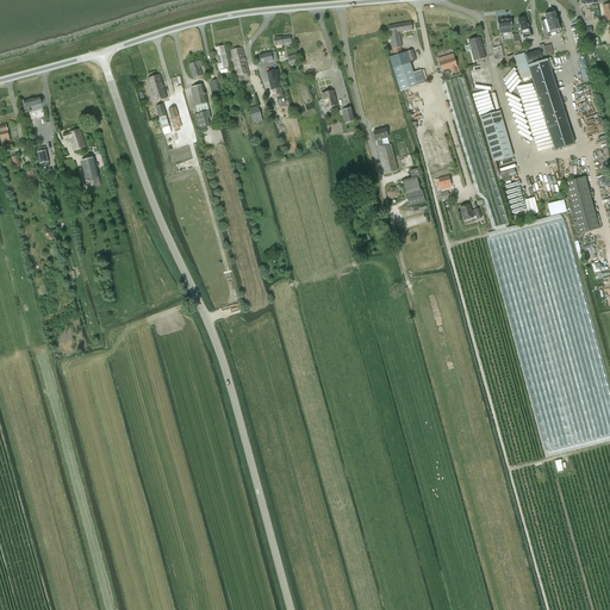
[(541,20),(540,20),(545,38),(562,33),(558,18),(556,18),(554,12),(545,16),(546,19),(541,20)]
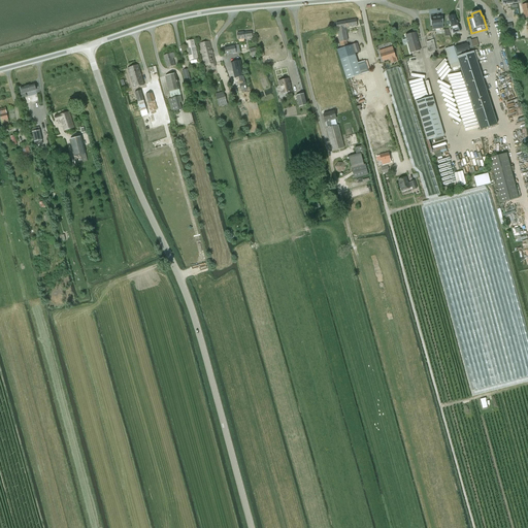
[(449,15),(449,17),(452,30),(451,30),(452,35),(453,34),(459,32),(455,15),(454,15),(454,14),(453,14),(452,14),(451,14),(451,15),(450,15),(449,15)]
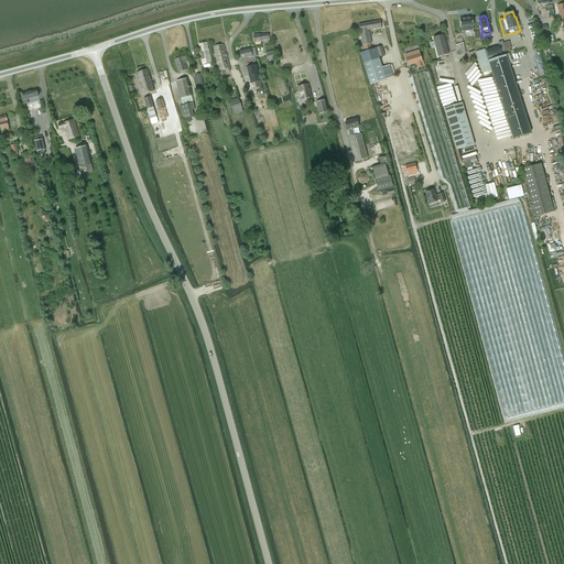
[(473,18),(459,19),(461,28),(462,28),(462,32),(474,31),(473,26),(474,26),(473,18)]
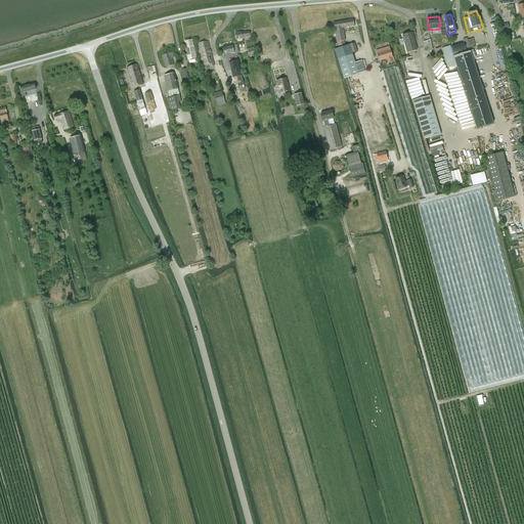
[(345,41),(343,28),(344,27),(343,22),(334,23),(337,42),(339,47),(345,45),(344,41),(345,41)]
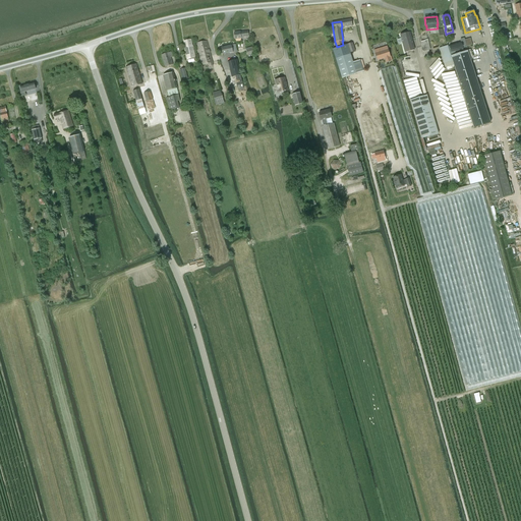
[(505,22),(495,25),(499,41),(505,39),(512,38),(510,31),(503,33),(503,30),(507,29),(505,22)]
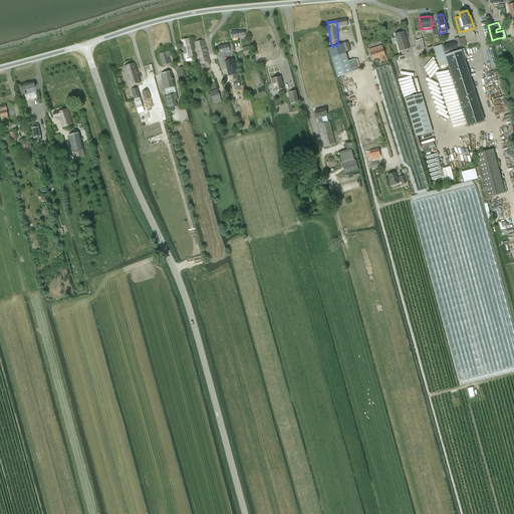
[(400,51),(409,49),(404,31),(395,34),(400,51)]
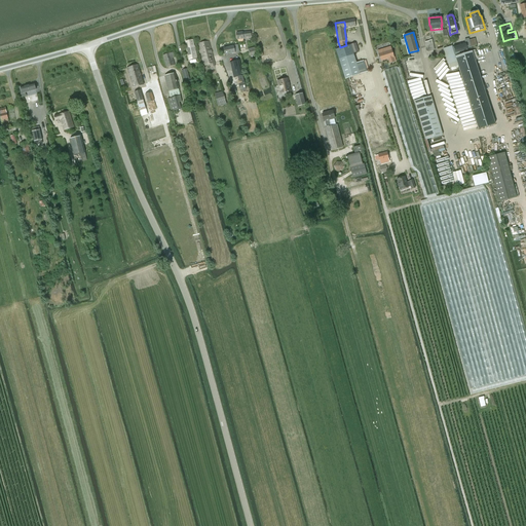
[(186,41),(189,60),(197,59),(194,46),(194,45),(193,40),(186,41)]
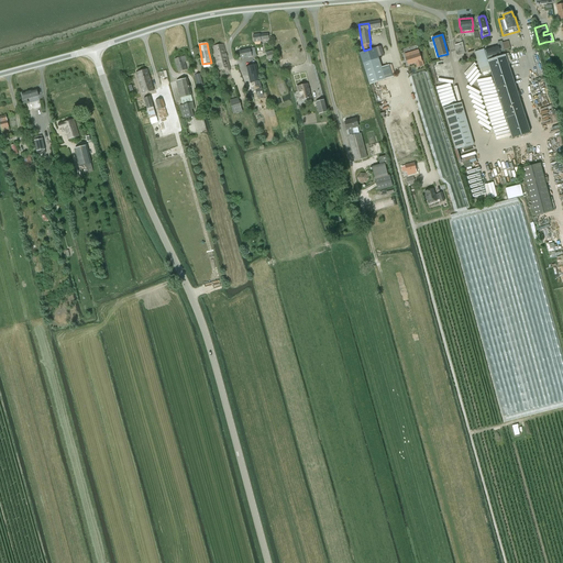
[(223,44),(212,46),(216,65),(217,65),(218,70),(225,68),(225,72),(230,70),(229,67),(230,67),(227,57),(223,44)]
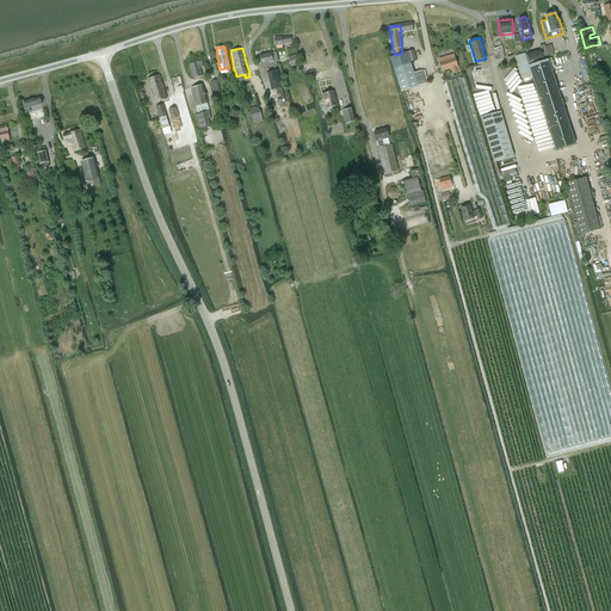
[(541,50),(526,54),(529,62),(543,57),(541,50)]
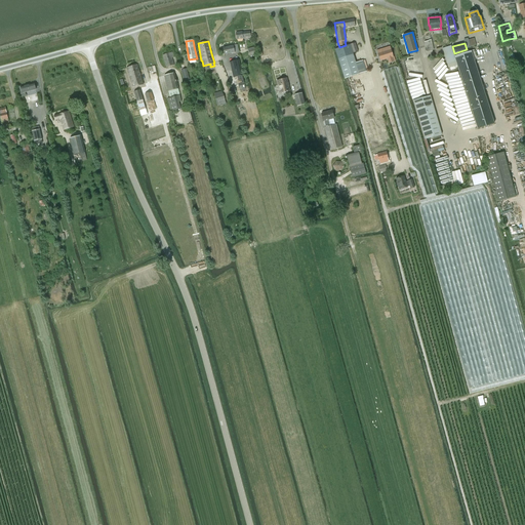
[(223,48),(225,55),(235,52),(235,50),(238,49),(237,45),(233,45),(223,48)]
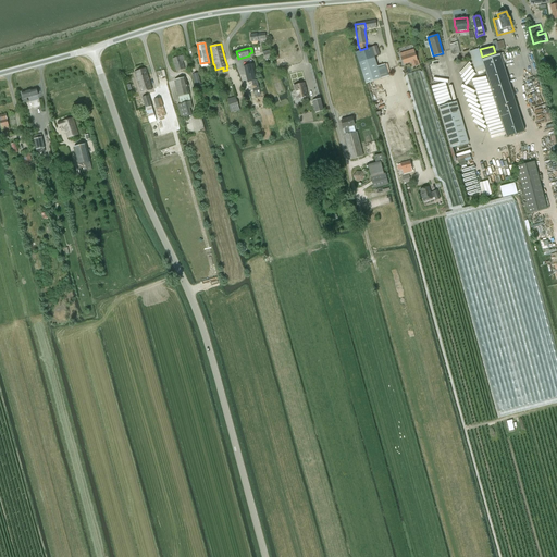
[(366,84),(381,78),(378,66),(374,57),(371,48),(356,52),(366,84)]
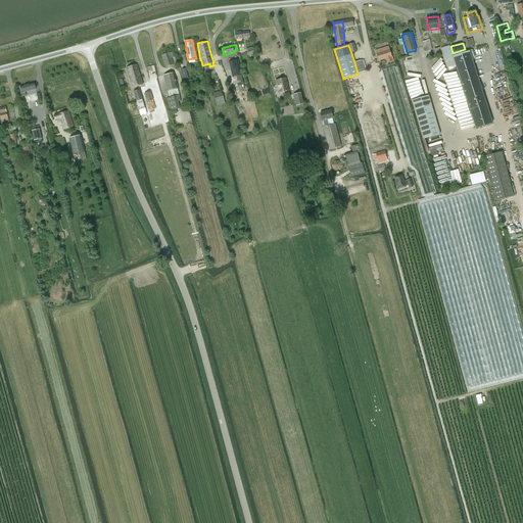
[(448,46),(440,48),(441,48),(446,67),(455,65),(448,46)]
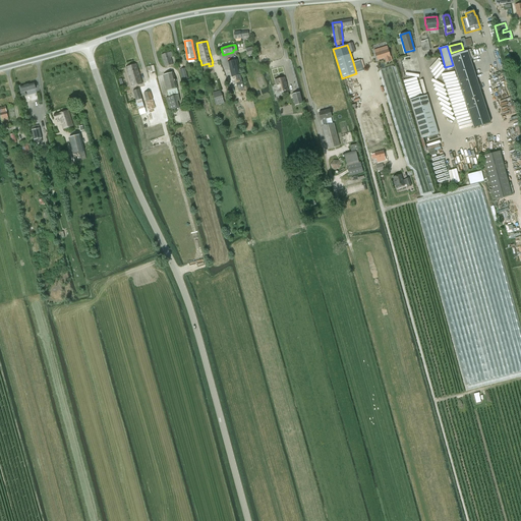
[(389,49),(375,53),(378,60),(385,57),(387,62),(391,61),(389,56),(390,56),(389,49)]
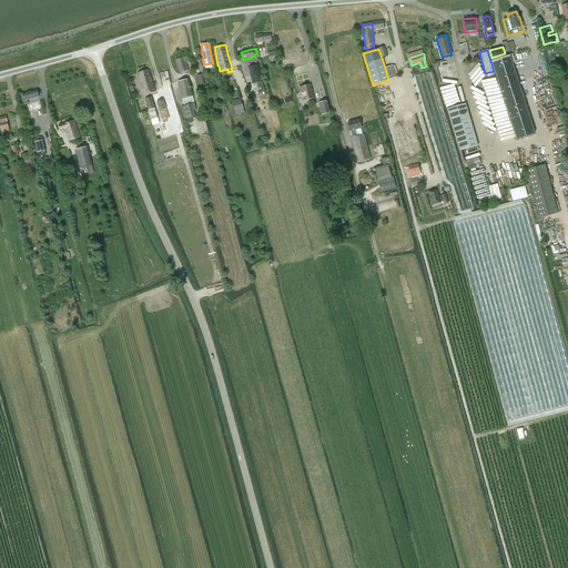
[(513,54),(492,61),(501,92),(519,88),(511,63),(515,62),(513,54)]
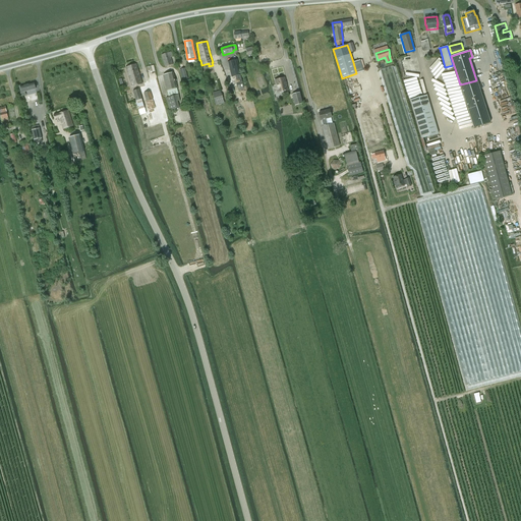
[(171,57),(173,57),(171,52),(161,55),(165,67),(173,64),(171,57)]
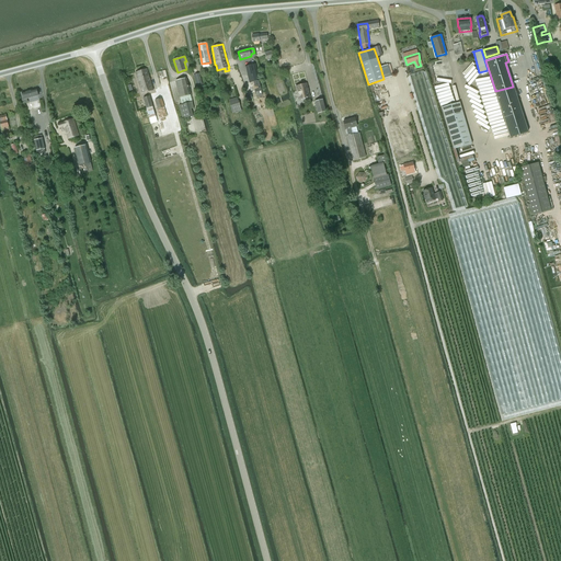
[(245,67),(249,83),(259,81),(255,65),(245,67)]
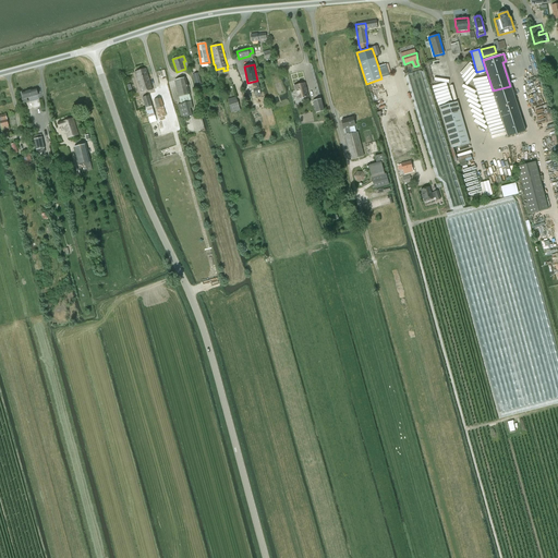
[(378,67),(381,79),(389,76),(386,64),(378,67)]
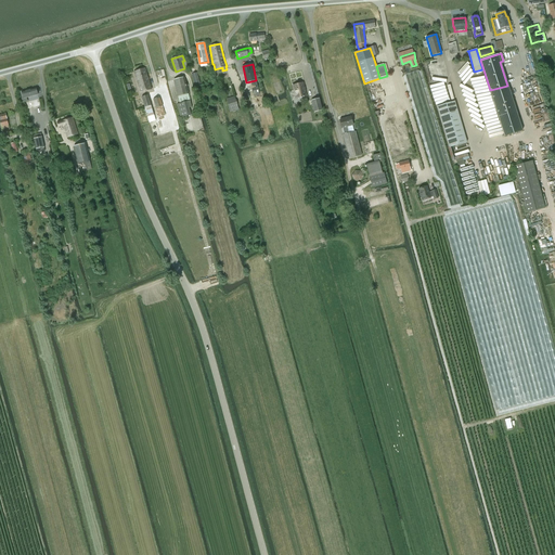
[(140,93),(152,89),(149,78),(147,76),(145,68),(133,72),(137,81),(140,93)]
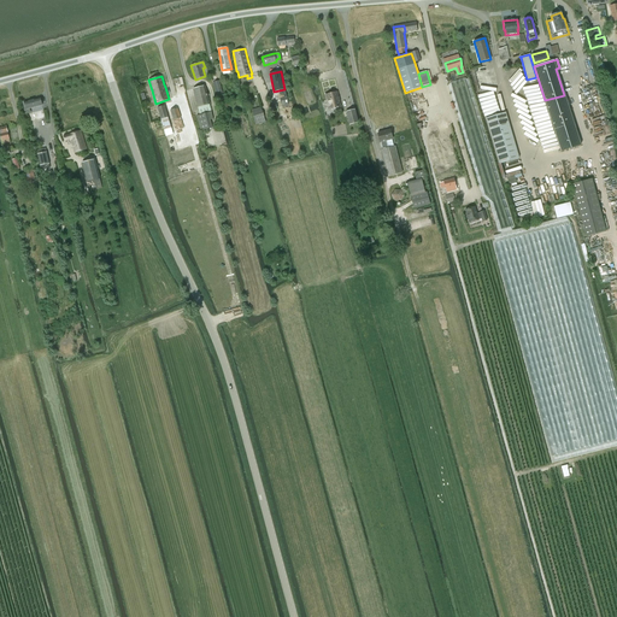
[(209,112),(212,112),(210,105),(207,97),(205,86),(193,89),(200,115),(201,123),(199,124),(200,130),(210,128),(209,122),(211,122),(209,112)]
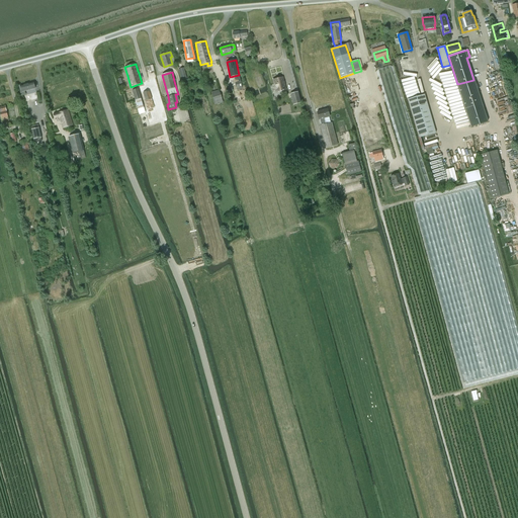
[(276,92),(286,90),(283,77),(273,80),(276,92)]
